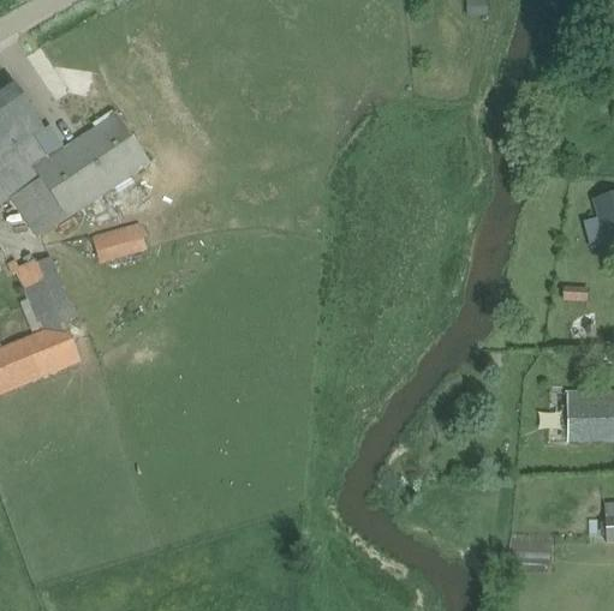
[(465,0),(465,15),(484,15),(484,0),(465,0)]
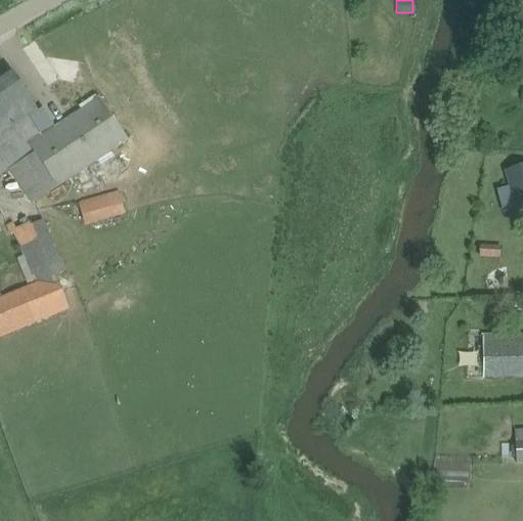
[(38,111),(10,70),(0,76),(0,135),(17,124),(29,117),(38,111)]
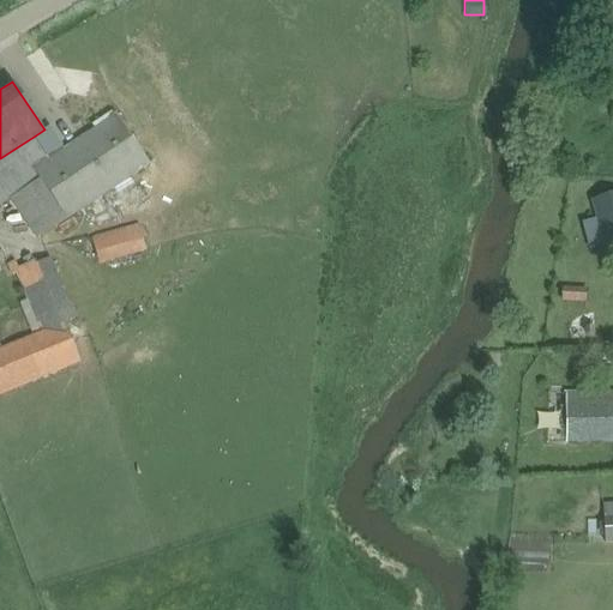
[(67,218),(149,162),(116,113),(48,158),(34,137),(20,145),(35,167),(34,168),(67,218)]
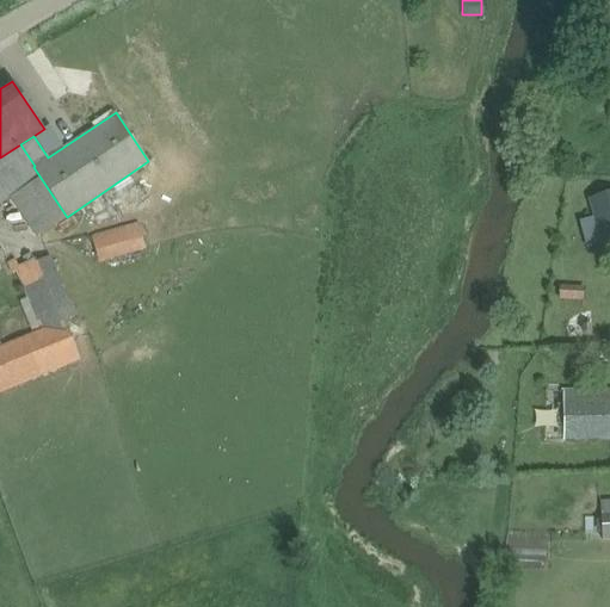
[(609,192),(590,198),(602,243),(609,241),(609,192)]
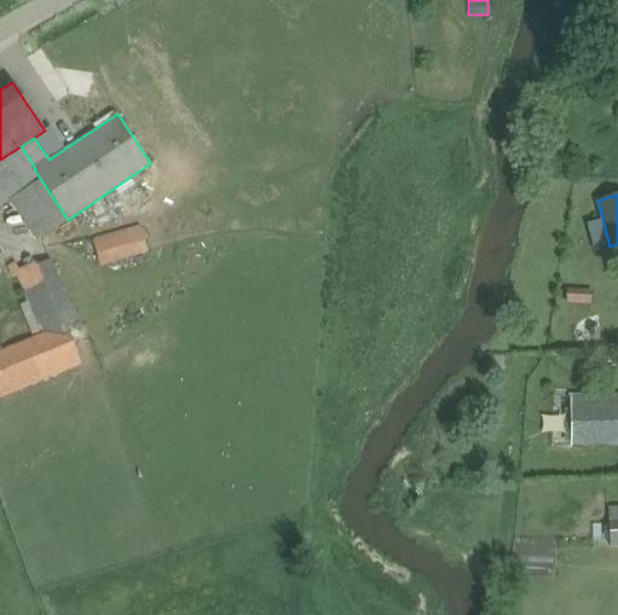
[(99,264),(225,228),(218,202),(92,237),(99,264)]
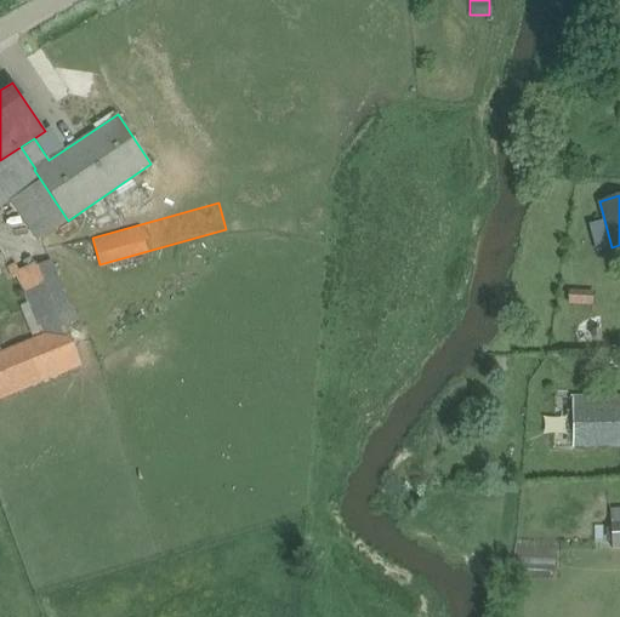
[(0,398),(81,364),(67,325),(75,320),(51,258),(37,264),(34,262),(15,270),(39,333),(0,350),(0,398)]
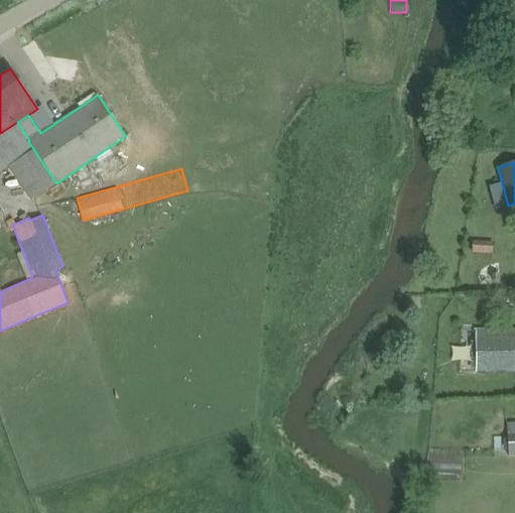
[(471,240),(471,251),(493,252),(493,241),(471,240)]
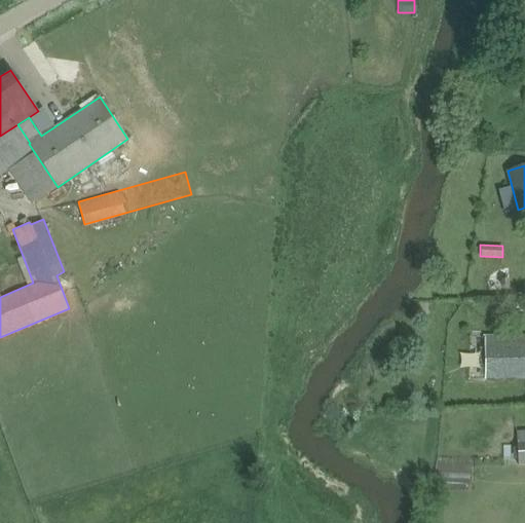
[(484,379),(524,378),(524,333),(484,334),(484,379)]
